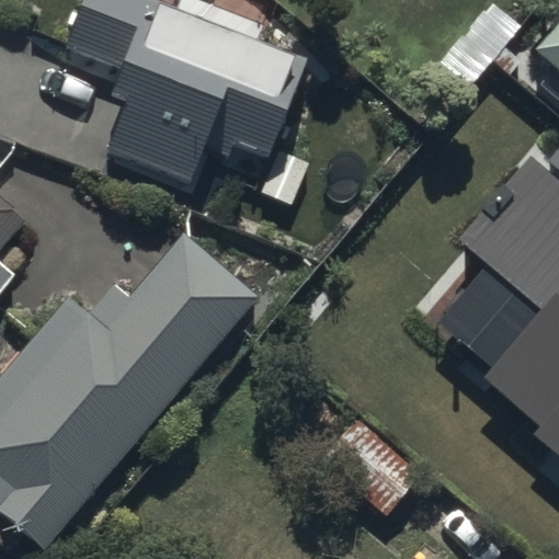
[(180,0),(177,8),(158,0),(81,0),(63,45),(118,69),(110,91),(125,98),(103,148),(189,185),(206,145),(229,155),(237,137),(271,152),(310,61),(262,41),(267,27),(202,0),(180,0)]
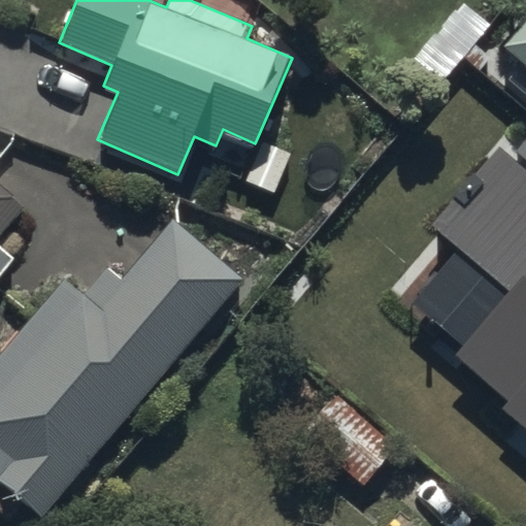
[(525,40),(507,64),(525,78),(525,40)]
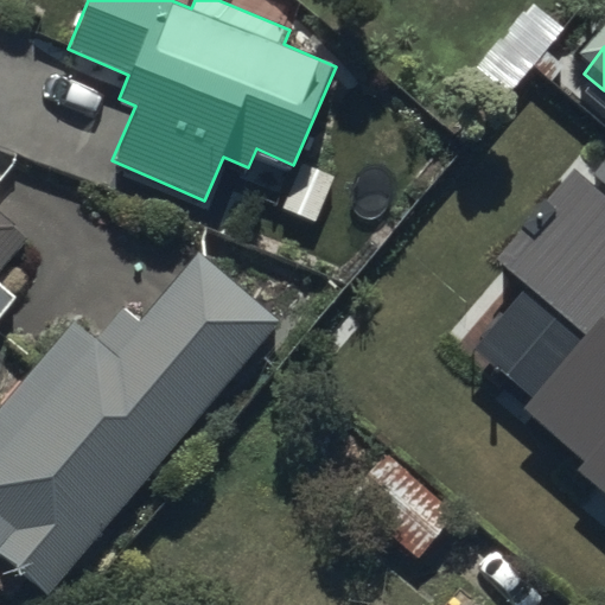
[(604,211),(575,186),(497,278),(530,305),(590,356),(536,418),(527,430),(587,482),(580,491),(604,511),(604,211)]
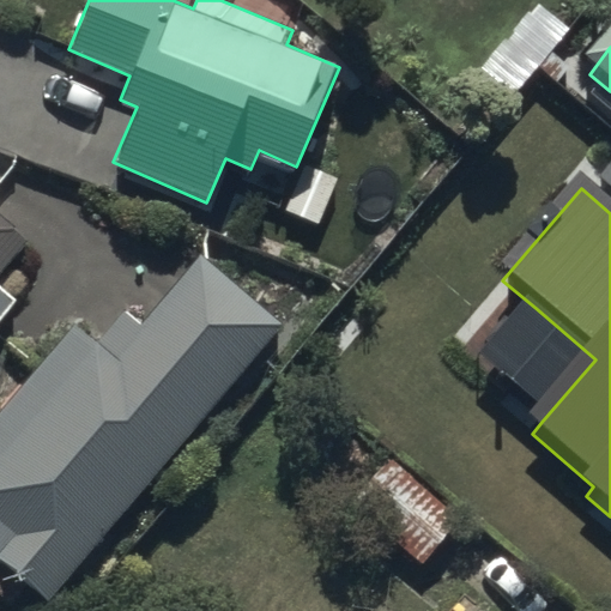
[(0,324),(20,301),(0,283),(0,270),(24,244),(0,223),(0,324)]
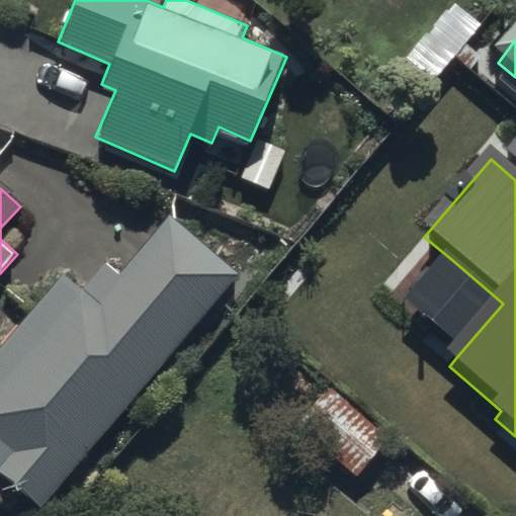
[(0,474),(39,507),(237,272),(169,216),(121,272),(102,256),(79,284),(65,272),(0,348),(0,474)]
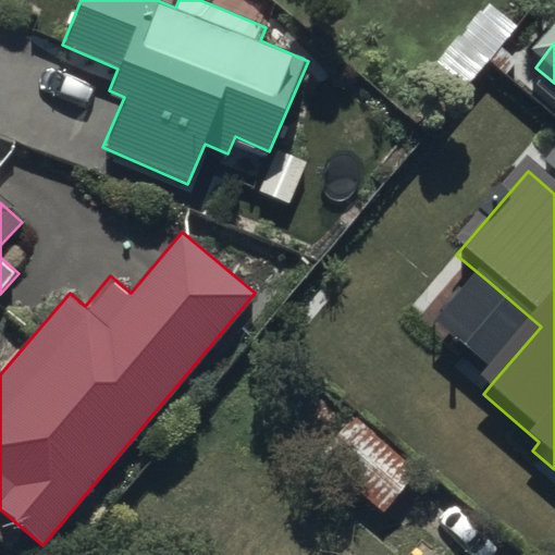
[(492,383),(541,327),(486,280),(438,336),(492,383)]
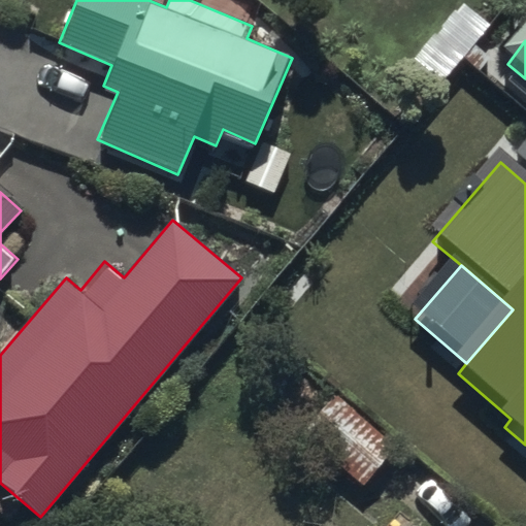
All buildings are outlined.
